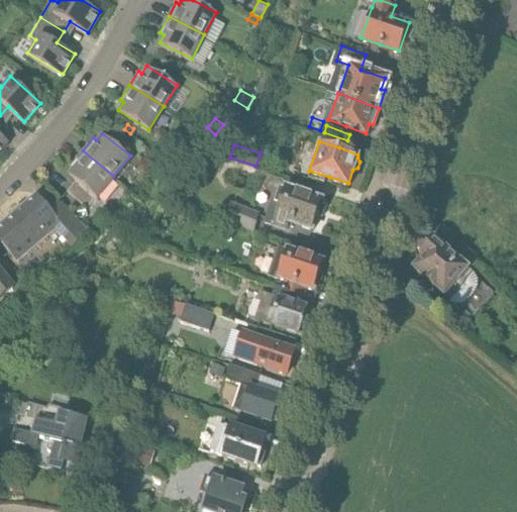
[(75,179),(67,188),(86,204),(94,195),(96,196),(113,176),(83,150),(71,164),(74,167),(69,174),(75,179)]
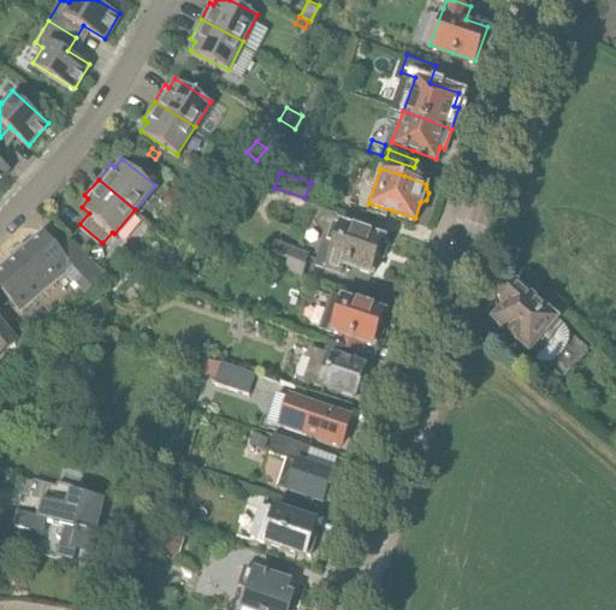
[(384,236),(361,229),(332,219),(327,236),(325,235),(315,261),(342,271),(345,262),(372,271),(378,254),(379,254),(380,252),(378,252),(380,244),(383,244),(384,242),(381,241),(384,236)]
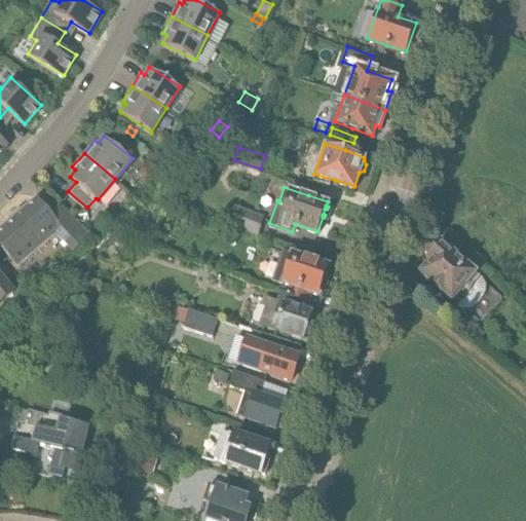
[(72,248),(88,231),(59,201),(48,210),(37,196),(0,228),(0,243),(19,264),(57,231),(72,248)]
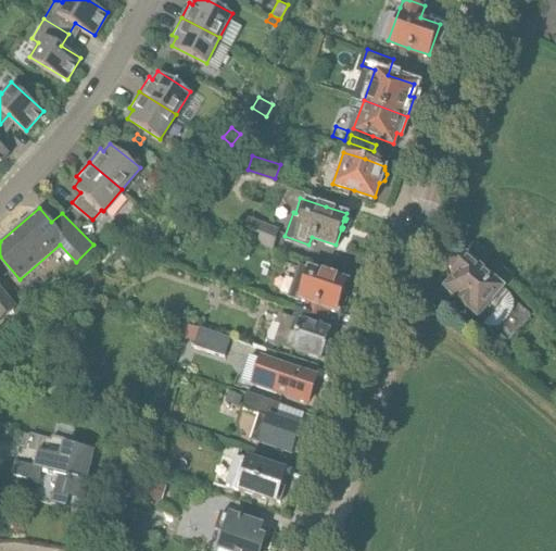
[(279,226),(248,215),(240,235),(273,247),(279,226)]
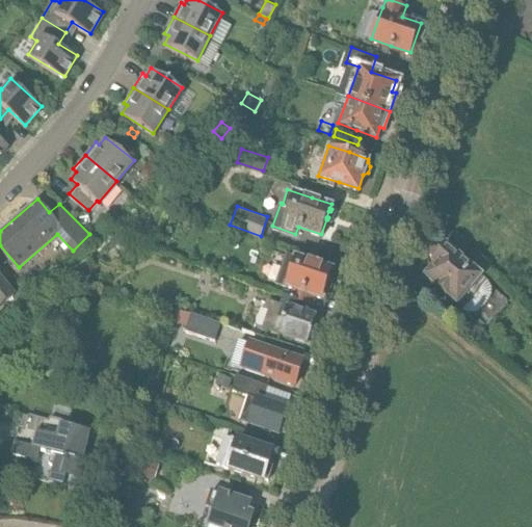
[(124,222),(114,233),(124,241),(133,231),(124,222)]
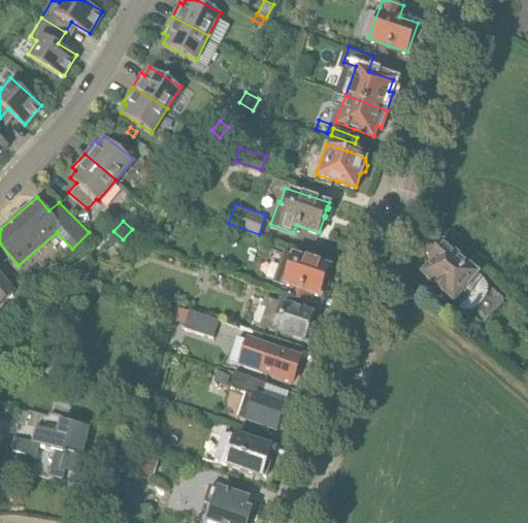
[(121,242),(114,234),(100,244),(107,253),(121,242)]
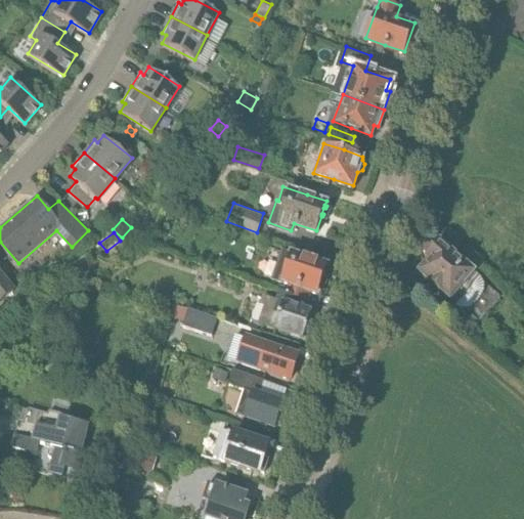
[(477,271),(454,252),(439,239),(436,242),(434,240),(425,249),(428,252),(425,254),(429,258),(419,269),(451,299),(457,292),(462,295),(454,302),(475,319),(499,292),(480,274),(477,271)]
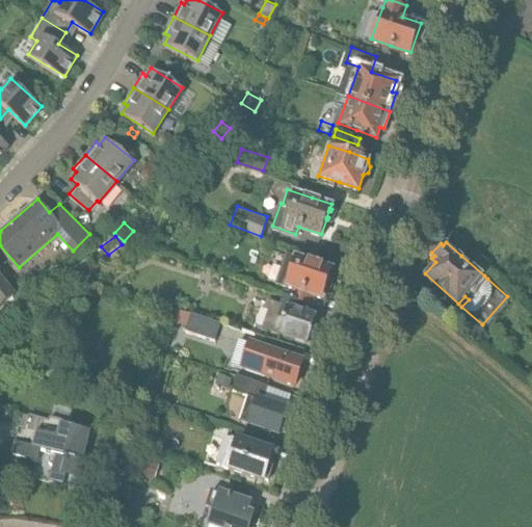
[(284,286),(290,288),(288,295),(312,304),(315,294),(322,296),(323,293),(327,291),(330,283),(328,279),(333,267),(313,261),(293,256),(294,254),(285,251),(274,282),(284,285),(284,286)]
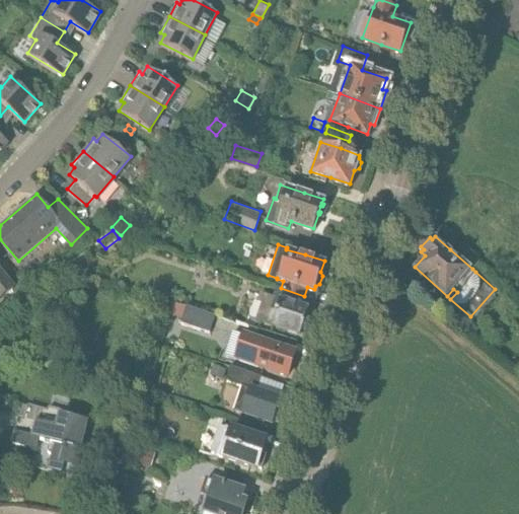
[(0,294),(12,284),(0,270),(0,294)]
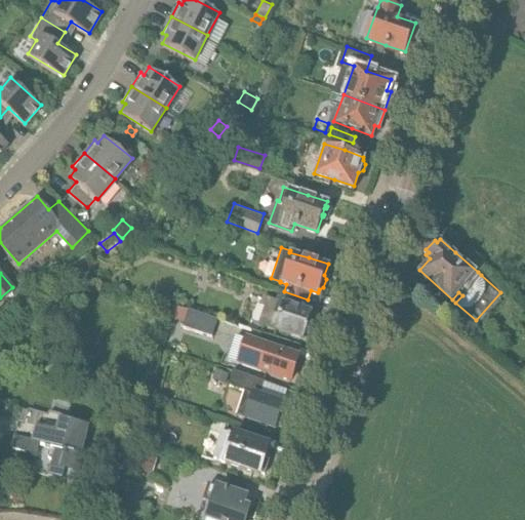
[(292,304),(283,302),(268,296),(259,320),(276,325),(275,326),(284,329),(304,335),(312,311),(292,304)]
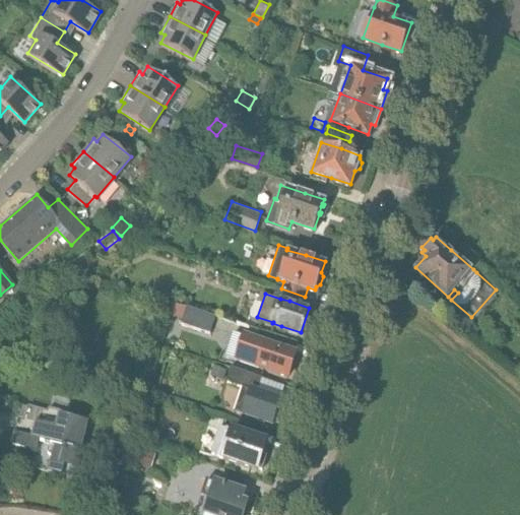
[(214,313),(186,304),(182,316),(181,321),(209,330),(214,313)]
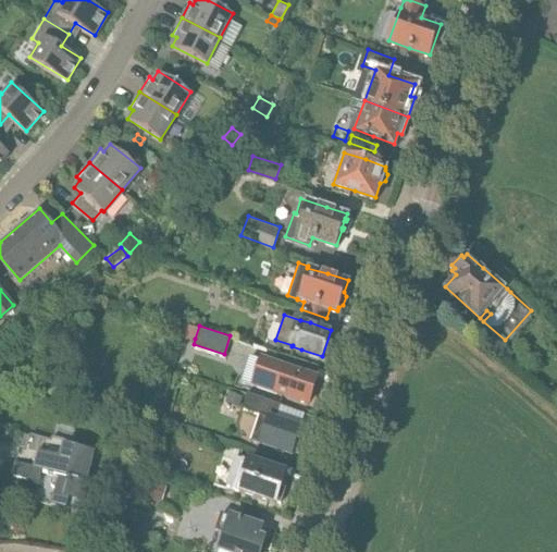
[(276,348),(251,341),(248,354),(264,357),(273,360),(276,348)]
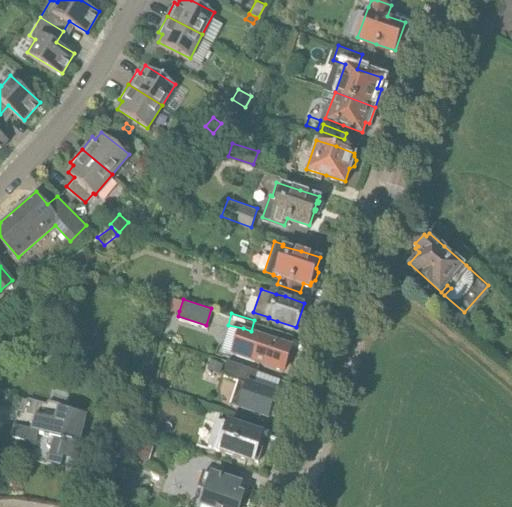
[(235,352),(283,368),(291,344),(251,331),(243,328),(235,352)]
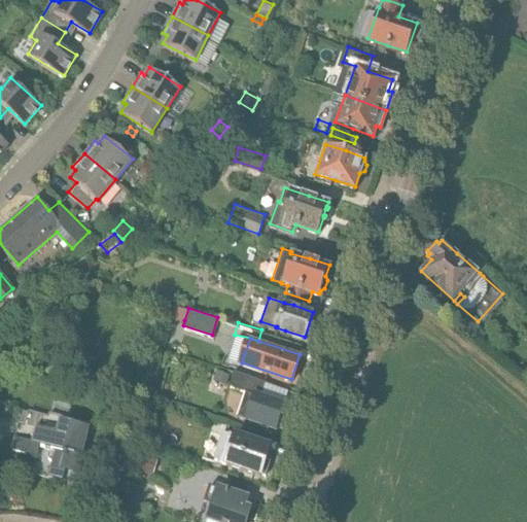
[(230,374),(216,369),(213,378),(226,383),(230,374)]
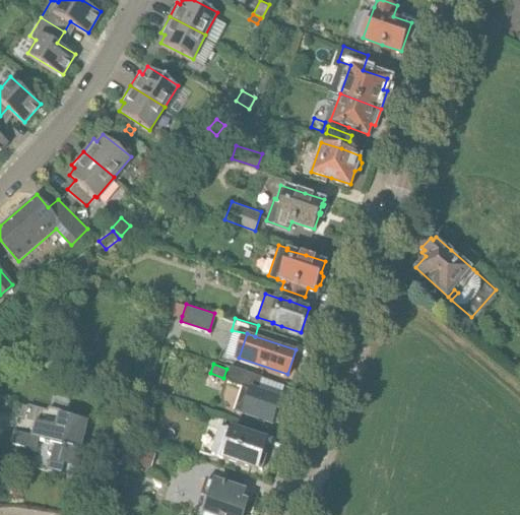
[(261,389),(257,388),(261,375),(231,365),(226,379),(251,387),(243,410),(253,413),(272,421),(280,396),(261,389)]
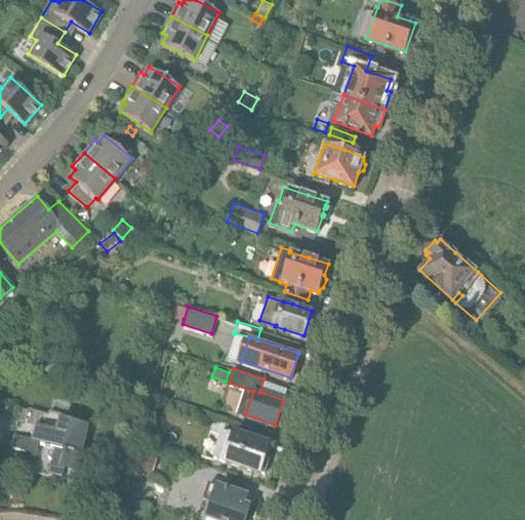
[(50,409),(47,413),(28,407),(25,421),(18,418),(11,445),(37,452),(39,442),(54,446),(47,472),(62,476),(65,466),(84,471),(89,451),(82,449),(90,418),(50,409)]
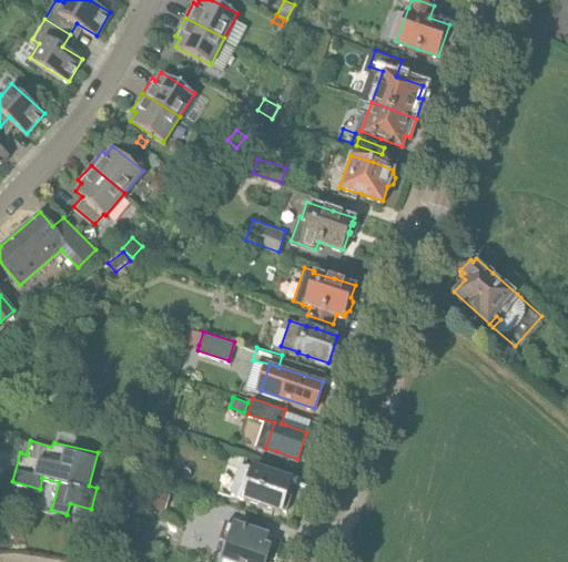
[(231,492),(242,496),(242,497),(260,502),(281,509),(281,508),(285,509),(290,494),(285,493),(291,479),(251,466),(251,467),(240,463),(231,492)]
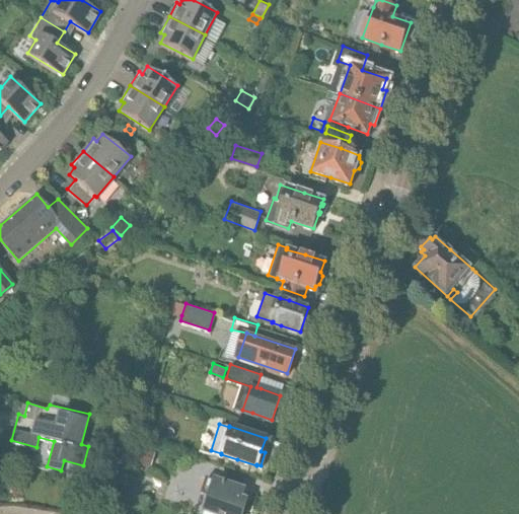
[(155,450),(139,445),(135,460),(150,465),(155,450)]
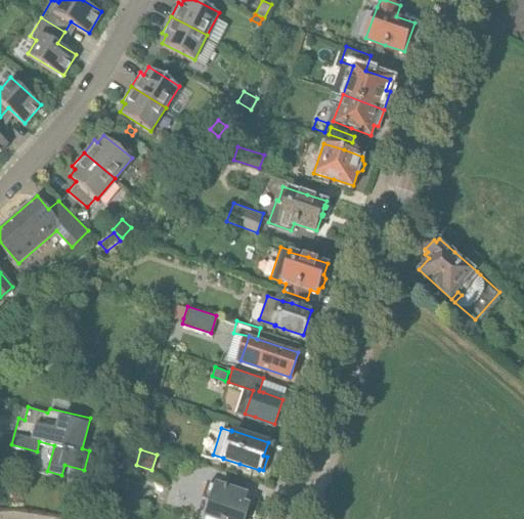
[(216,485),(213,495),(207,515),(219,518),(243,518),(248,505),(243,503),(246,493),(226,487),(216,485)]
